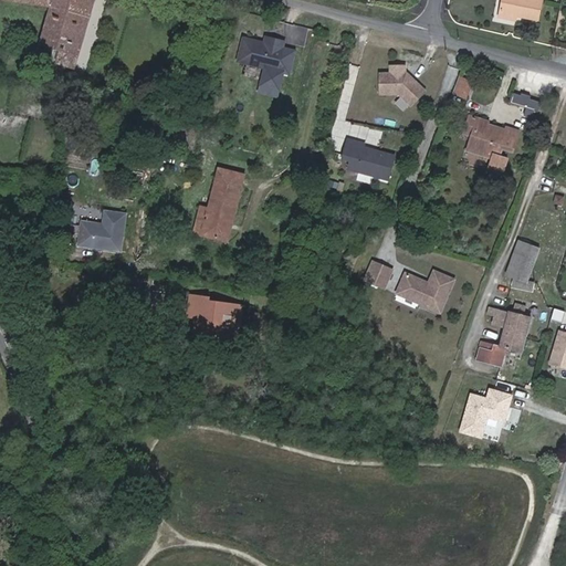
[(59,54),(55,62),(76,69),(88,23),(95,0),(0,0),(1,0),(24,3),(51,8),(41,45),(52,49),(51,52),(59,54)]
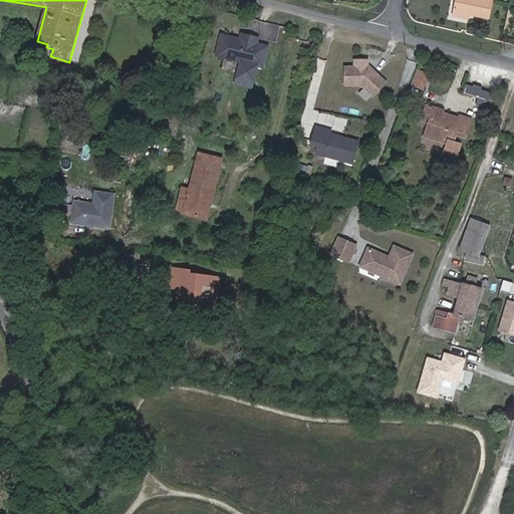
[(465,16),(468,17),(488,21),(492,2),(483,0),(455,0),(452,17),(464,19),(465,16)]
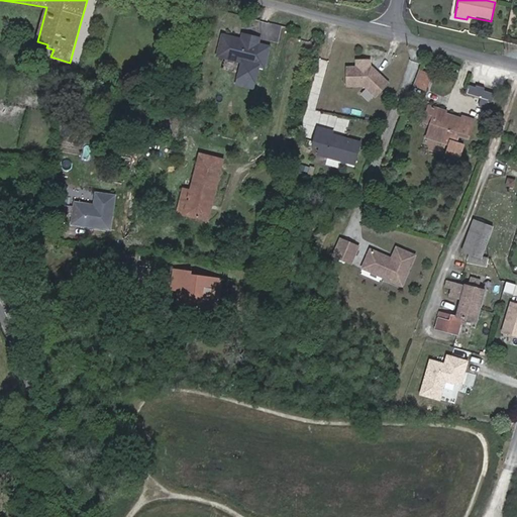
[(260,38),(242,34),(241,40),(240,43),(236,42),(236,38),(222,35),(218,53),(225,55),(224,58),(252,65),(260,38)]
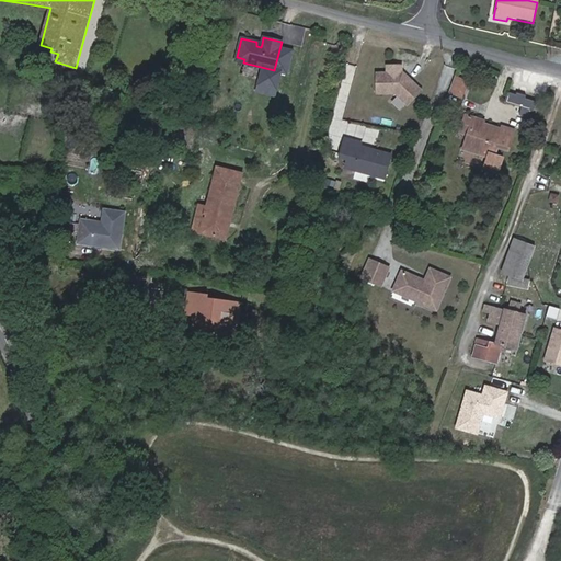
[(52,60),(55,61),(58,54),(50,52),(48,58),(52,60)]
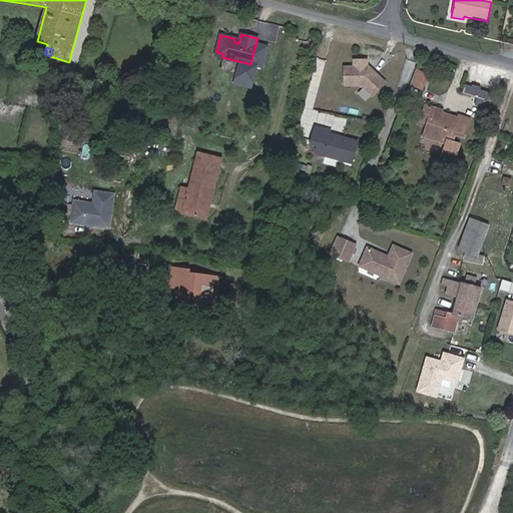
[(342,66),(343,85),(361,85),(374,96),(386,82),(368,66),(367,66),(366,58),(353,59),(353,66),(342,66)]
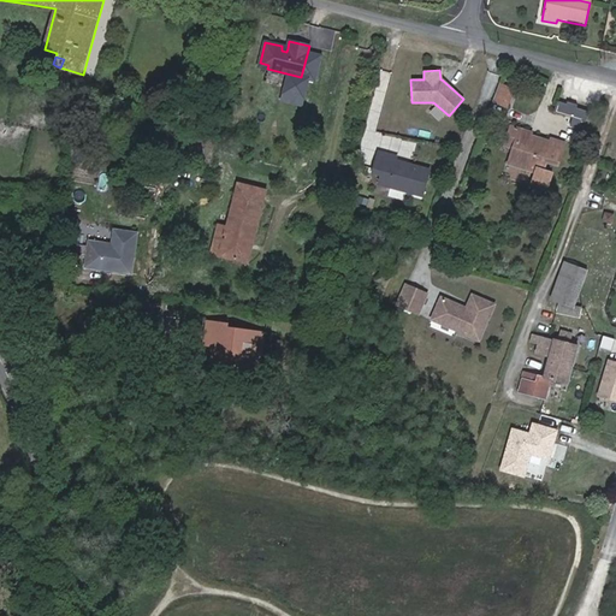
[(241,88),(260,92),(261,80),(243,77),(241,88)]
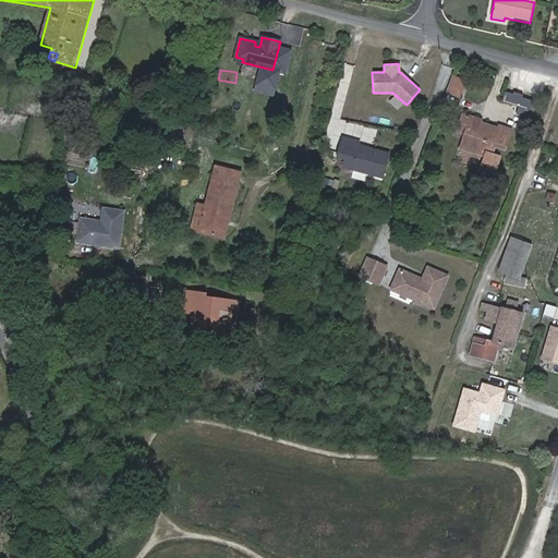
[(267,89),(271,73),(262,71),(258,87),(267,89)]
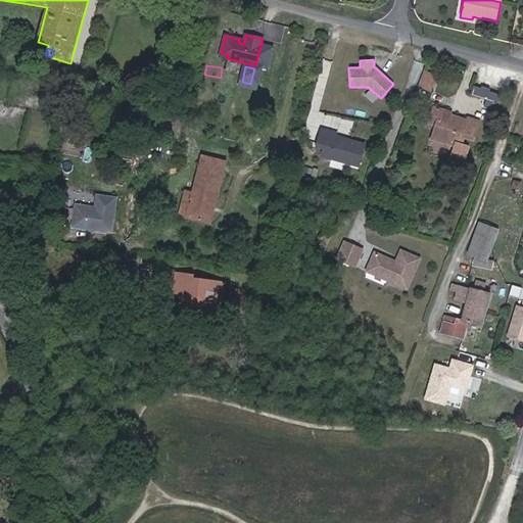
[(437,77),(425,72),(420,86),(432,91),(437,77)]
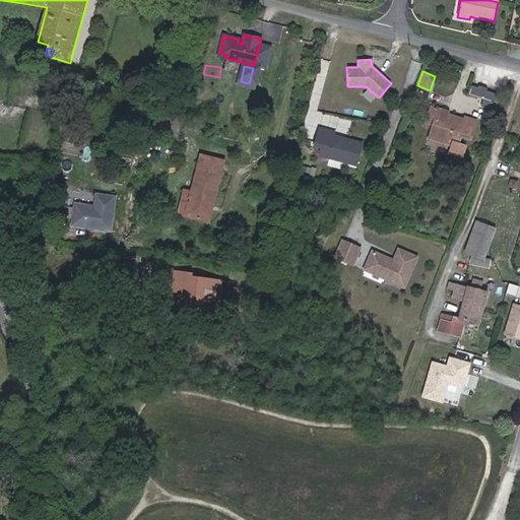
[(472,88),(469,96),(484,102),(482,107),(484,108),(486,102),(496,105),(498,96),(489,93),(490,90),(480,87),(479,90),(472,88)]
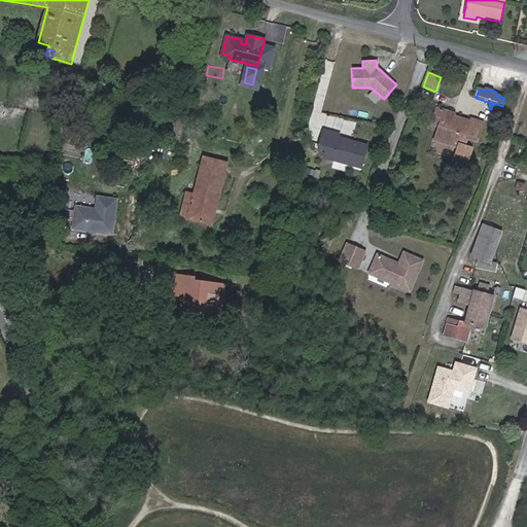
[(491,103),(476,98),(475,103),(489,108),(491,103)]
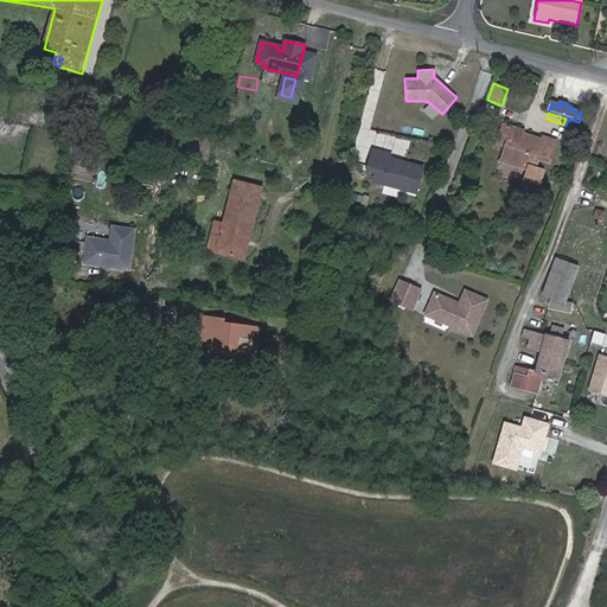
[(496,144),(508,147),(510,138),(513,127),(503,123),(496,144)]
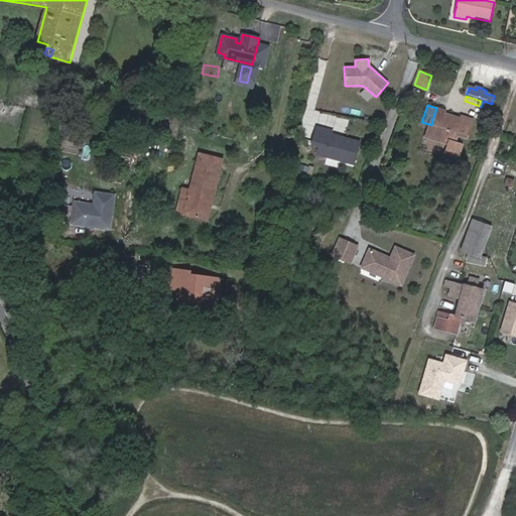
[(433,117),(431,125),(428,134),(450,142),(446,156),(458,160),(463,146),(456,143),(459,135),(467,138),(473,120),(463,117),(462,119),(445,114),(445,112),(436,108),(433,117)]
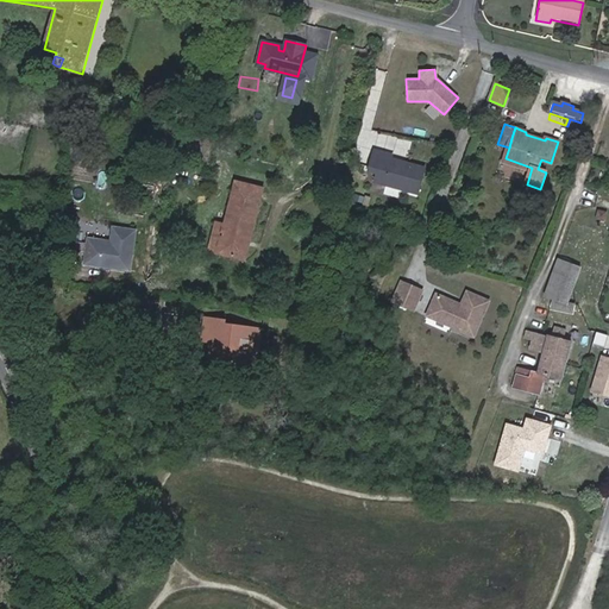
[(419,194),(426,168),(393,158),(394,156),(375,151),(369,173),(377,174),(376,183),(419,194)]
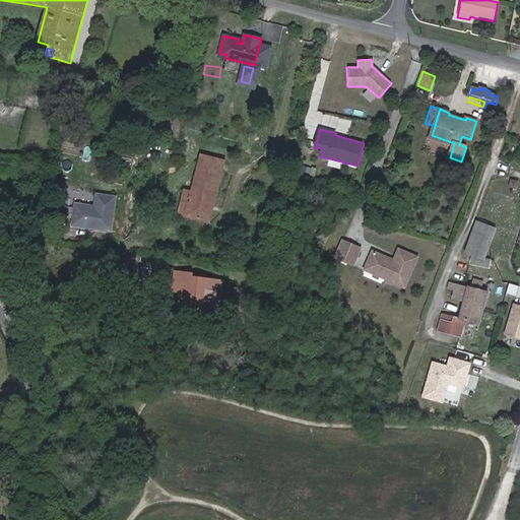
[(116,142),(137,146),(138,138),(118,133),(116,142)]
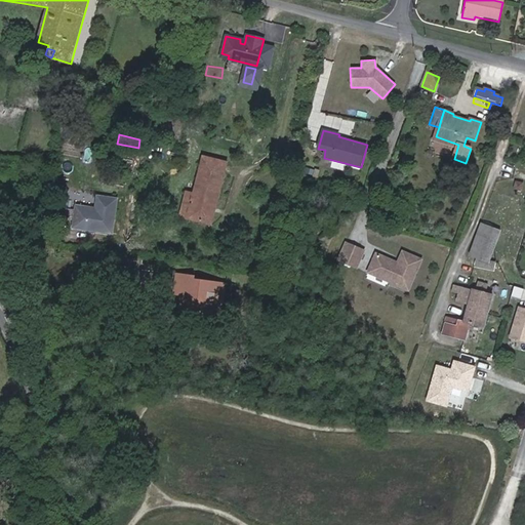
[(193,206),(190,218),(211,223),(227,162),(204,157),(195,194),(193,206)]
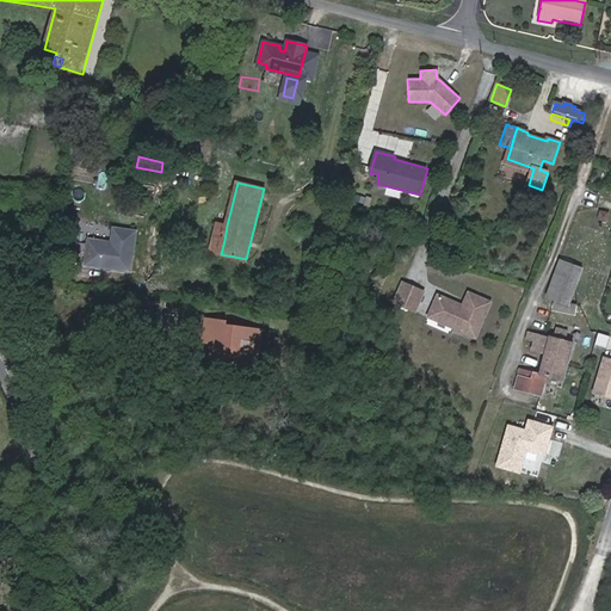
[(606,222),(608,211),(599,210),(598,221),(606,222)]
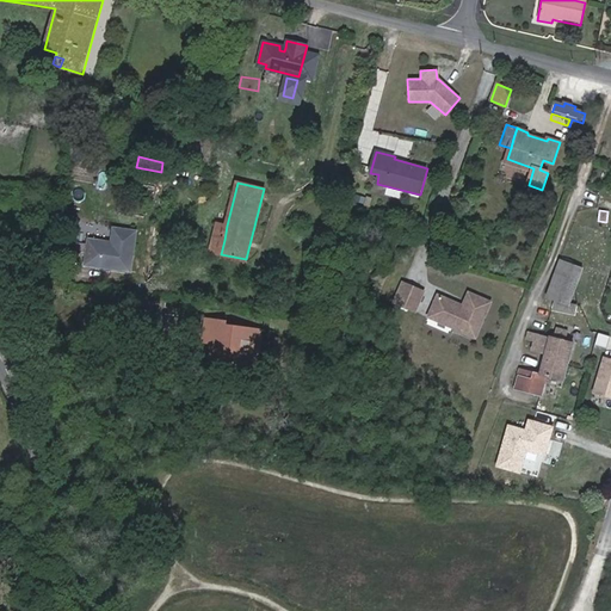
[(38,221),(37,241),(49,242),(50,232),(51,222),(38,221)]
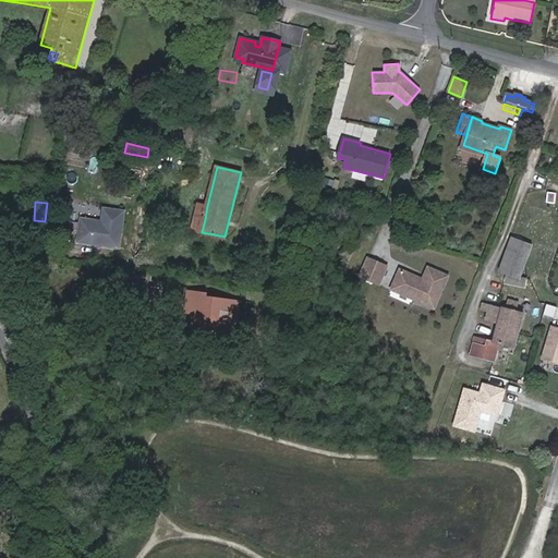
[(126,209),(101,205),(99,219),(80,217),(76,242),(120,250),(126,209)]
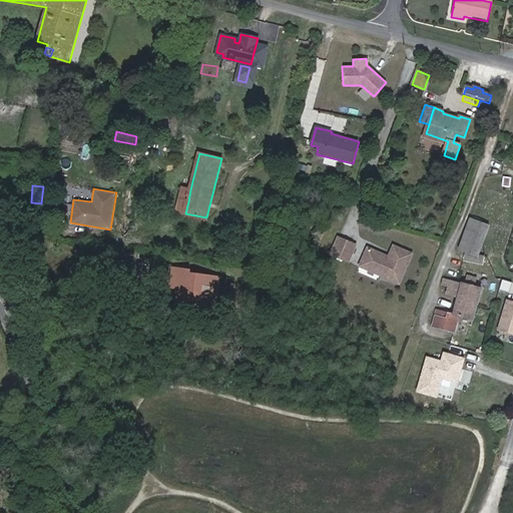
[(178,211),(185,213),(188,201),(190,189),(183,188),(179,203),(178,211)]
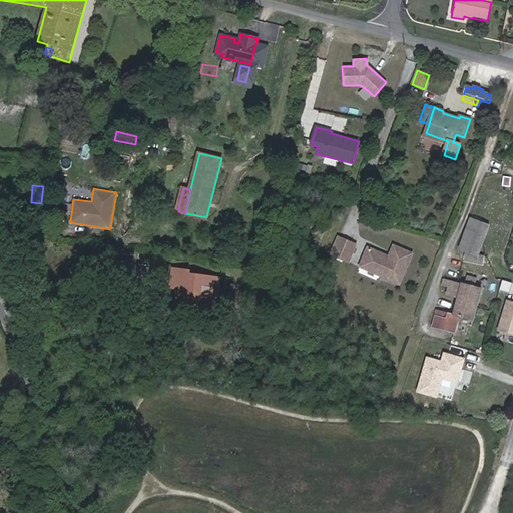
[(471,219),(461,249),(469,252),(480,222),(471,219)]
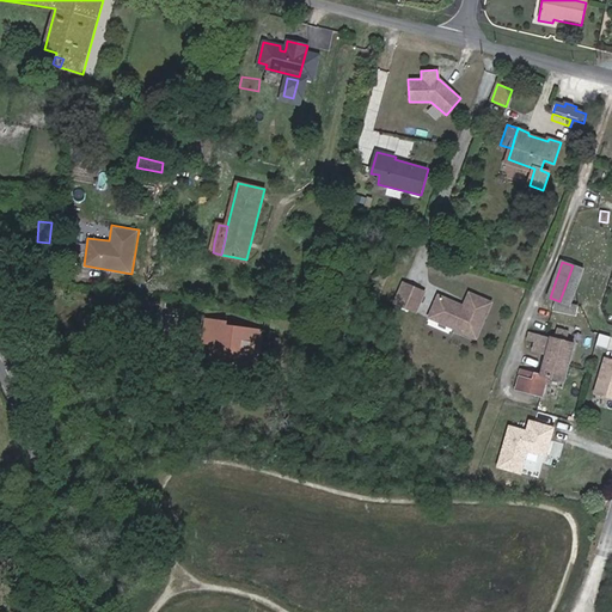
[(424,292),(404,282),(396,301),(416,311),(424,292)]
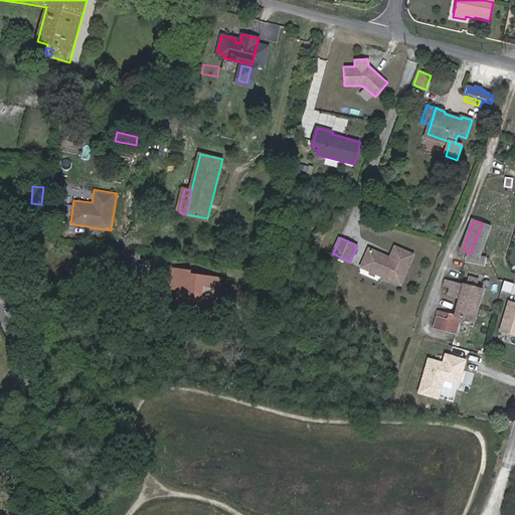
[(400,284),(413,254),(395,246),(390,258),(389,262),(385,260),(386,255),(370,248),(362,267),(400,284)]
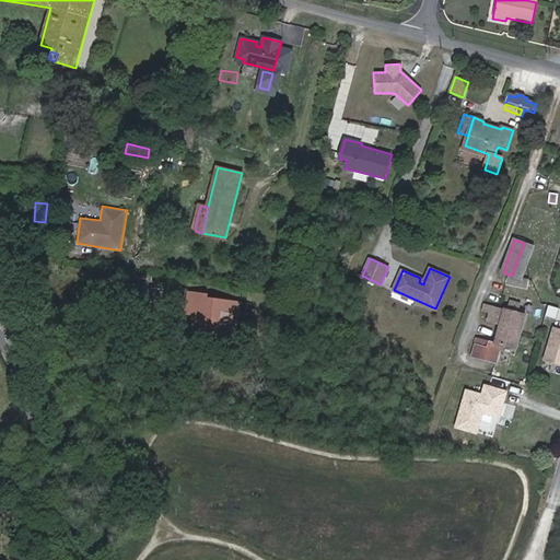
[(199,317),(194,316),(191,328),(236,335),(241,304),(231,302),(231,304),(207,301),(208,294),(189,292),(187,308),(200,310),(199,317)]
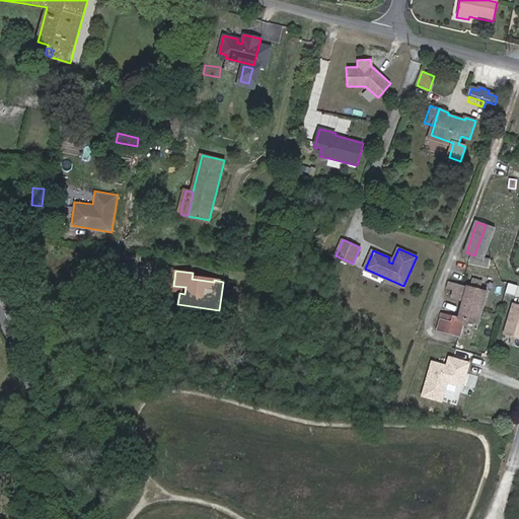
[(478,324),(487,292),(483,290),(484,282),(472,279),(470,287),(449,282),(445,297),(446,298),(437,330),(461,337),(464,321),(478,324)]
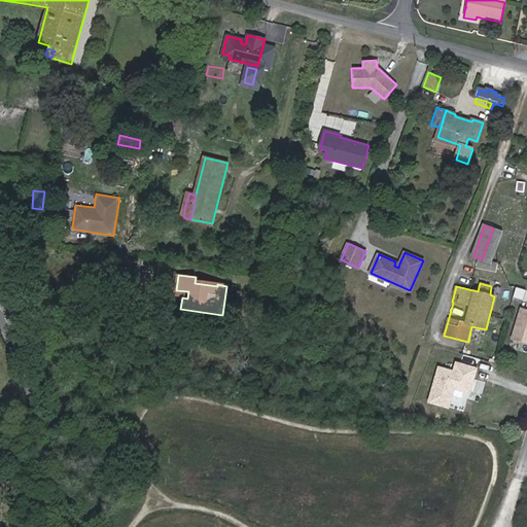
[(175,296),(182,297),(187,299),(188,291),(176,290),(175,296)]
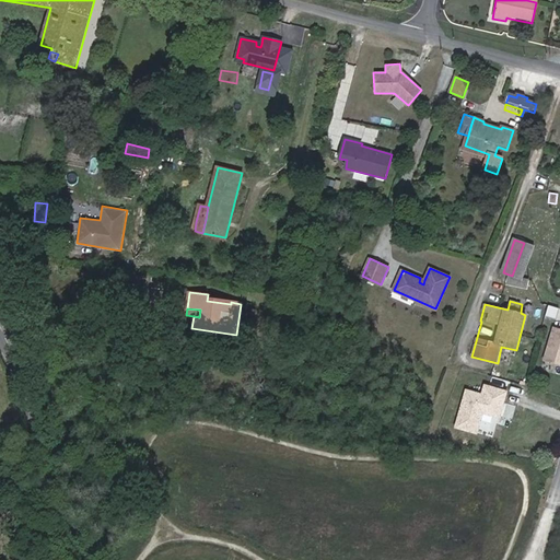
[(559,329),(556,328),(546,362),(559,365),(559,329)]
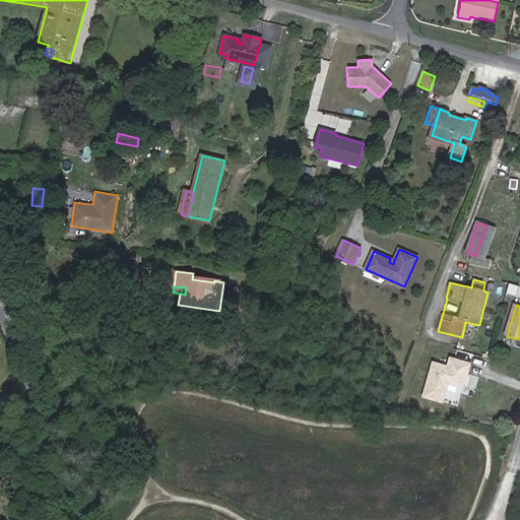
[(472,363),(449,355),(446,365),(433,361),(421,396),(442,402),(447,384),(464,389),(472,363)]
